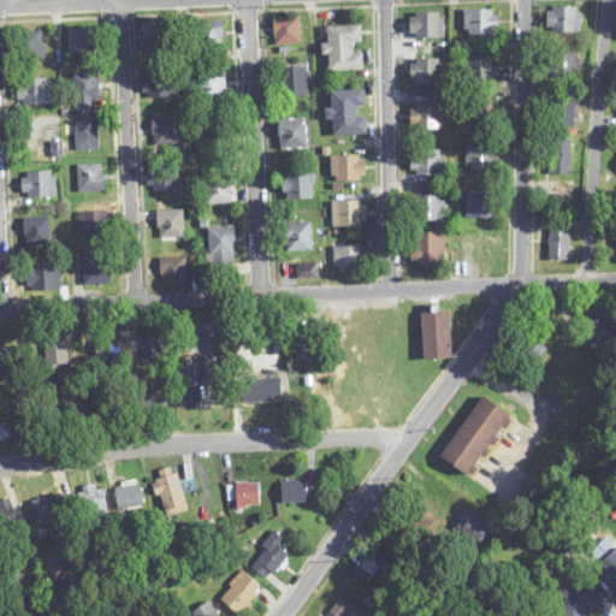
[(582,35),(582,10),(548,10),(548,35),(582,35)]
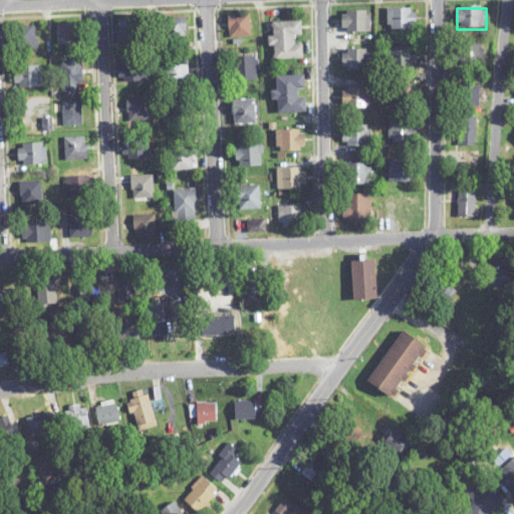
[(417,30),(417,10),(387,10),(387,30),(417,30)]
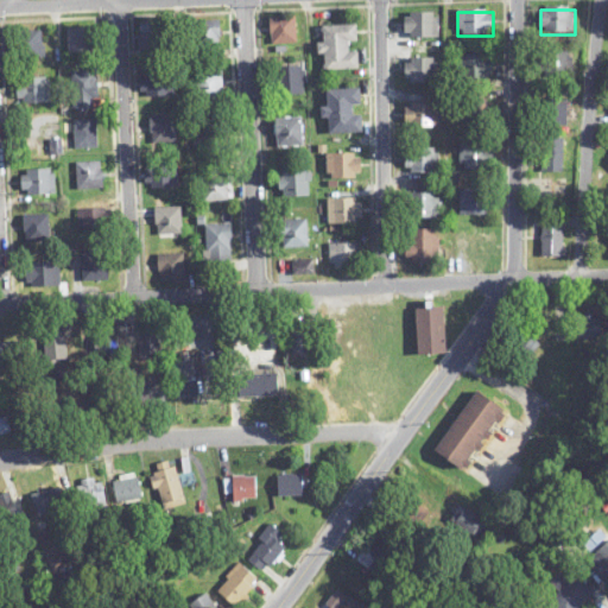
[(437,14),(407,14),(407,38),(437,38),(437,14)]
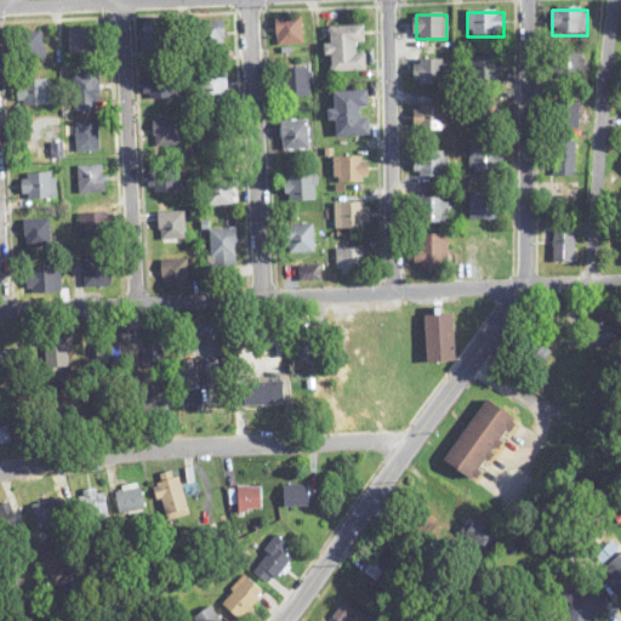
[(277,46),(302,46),(302,18),(277,18),(277,46)]
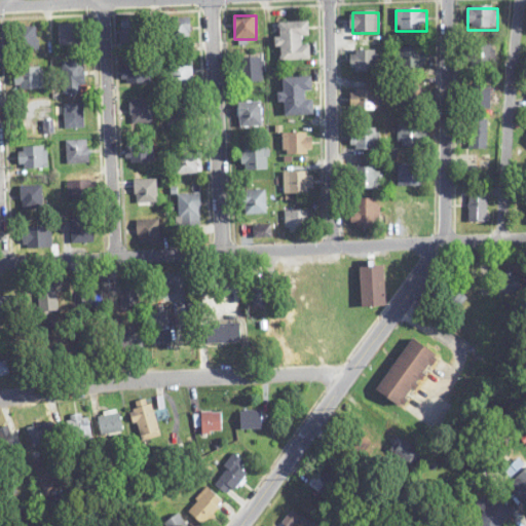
[(167,43),(190,43),(190,20),(167,20),(167,43)]
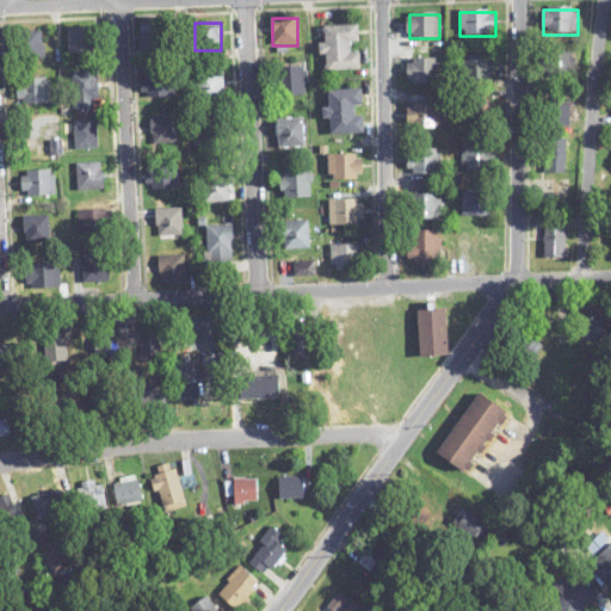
[(168,53),(168,25),(139,25),(139,57),(154,57),(154,53),(168,53)]
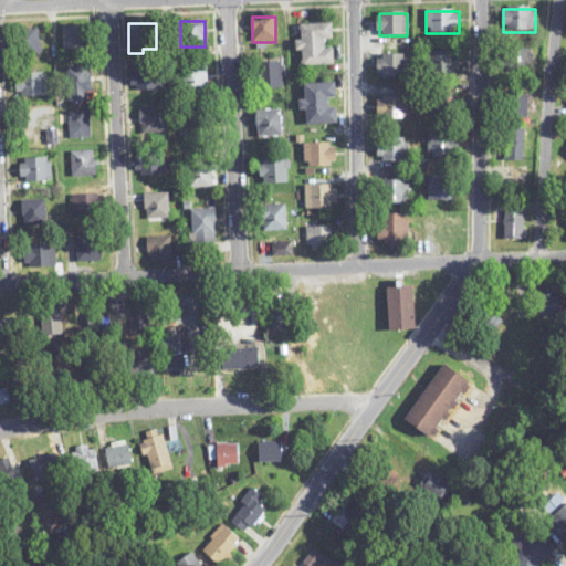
[(302,66),(334,65),(334,49),(325,50),(325,41),(333,40),(332,24),(301,25),(302,66)]
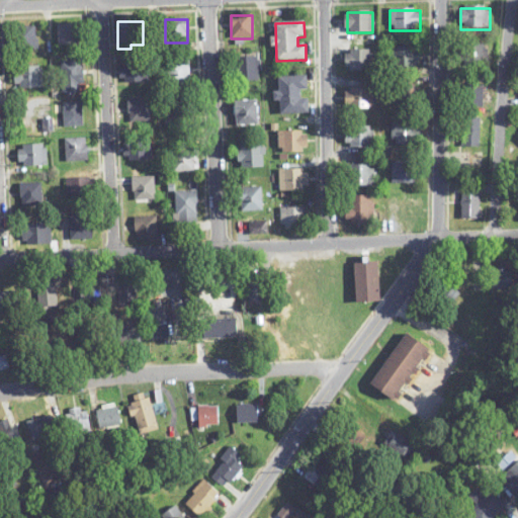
[(57,46),(84,46),(84,25),(57,25),(57,46)]
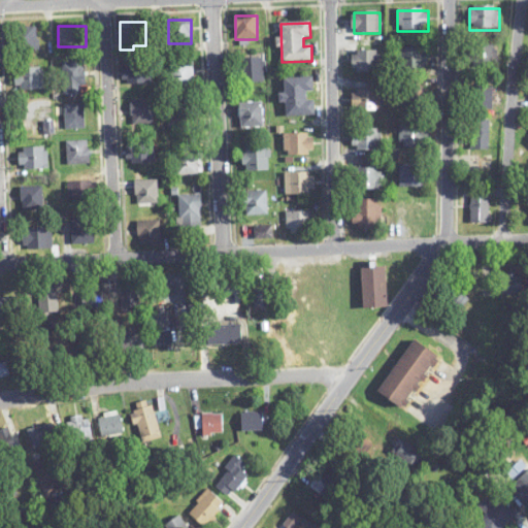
[(37,52),(37,28),(15,28),(15,52),(37,52)]
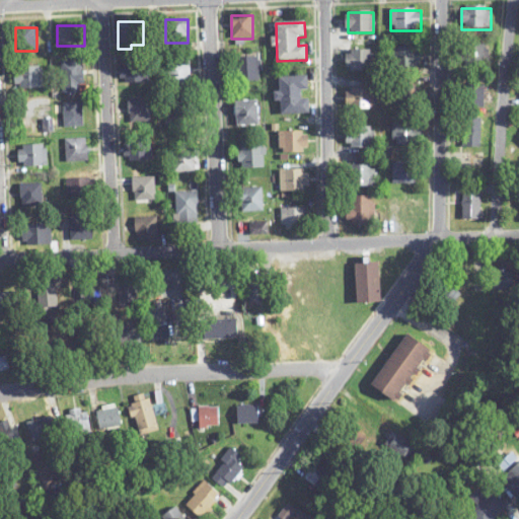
[(459,46),(459,67),(488,67),(488,46),(459,46)]
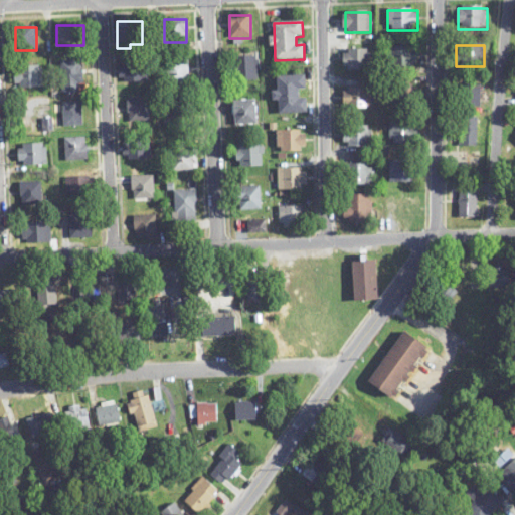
[(417,48),(388,48),(388,68),(417,68),(417,48)]
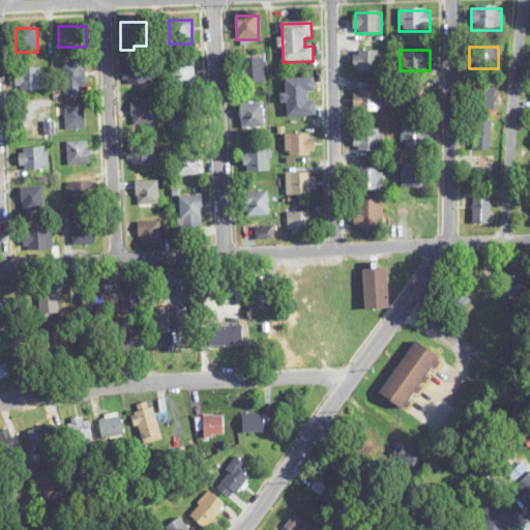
[(381,74),(381,52),(354,52),(354,74),(381,74)]
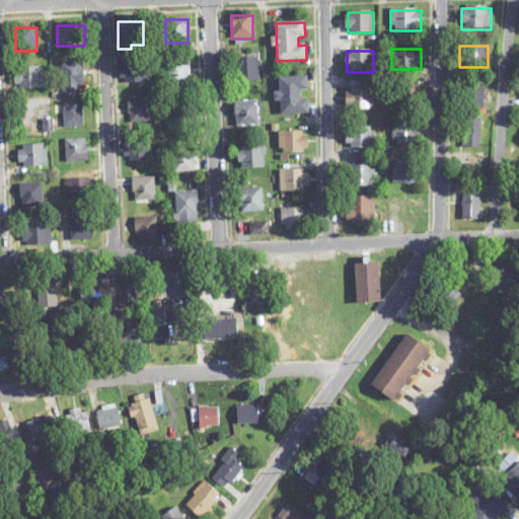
[(260,58),(234,58),(234,82),(260,82),(260,58)]
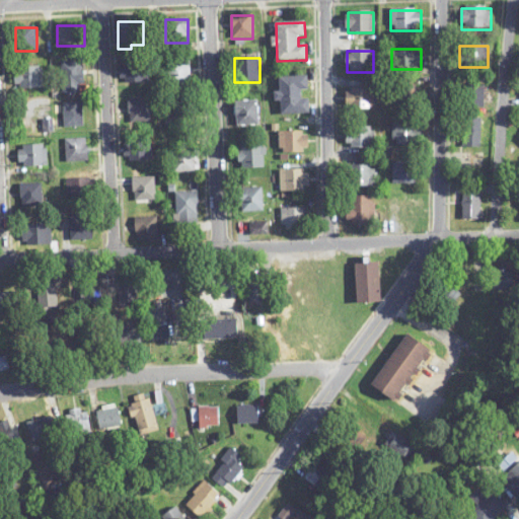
[(83,94),(83,62),(60,62),(60,94),(83,94)]
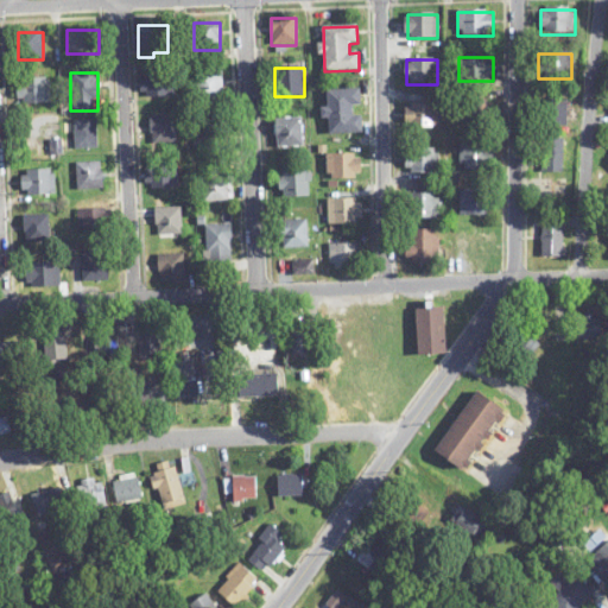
[(196,101),(223,101),(223,73),(196,73),(196,101)]
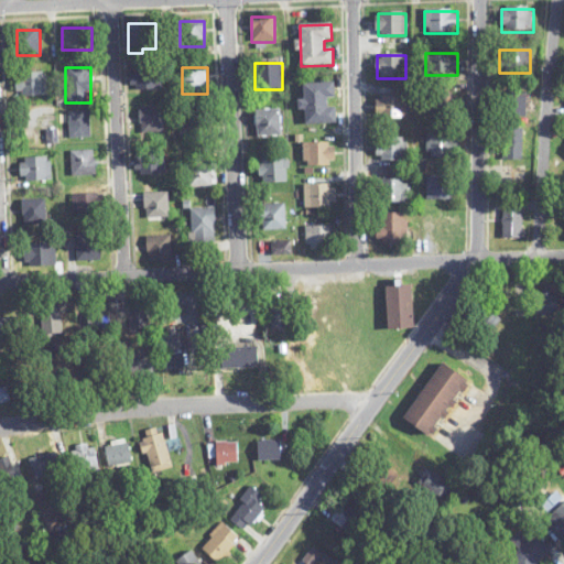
[(156,91),(156,68),(130,68),(131,91),(156,91)]
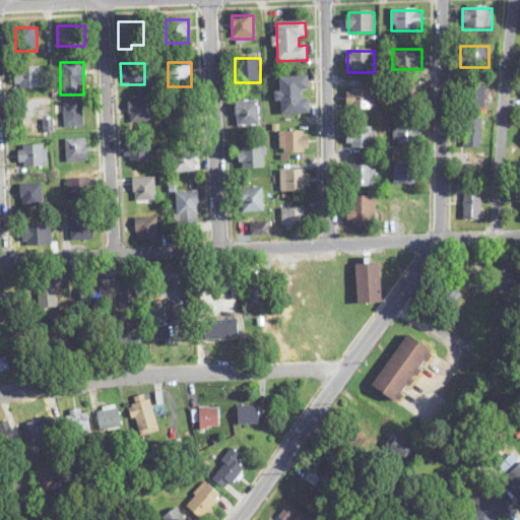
[(43,90),(43,68),(15,68),(15,90),(43,90)]
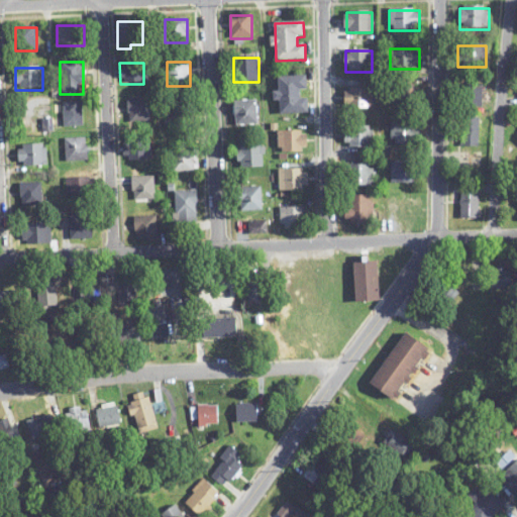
[(308,114),(308,95),(307,96),(306,77),(278,78),(279,115),(308,114)]
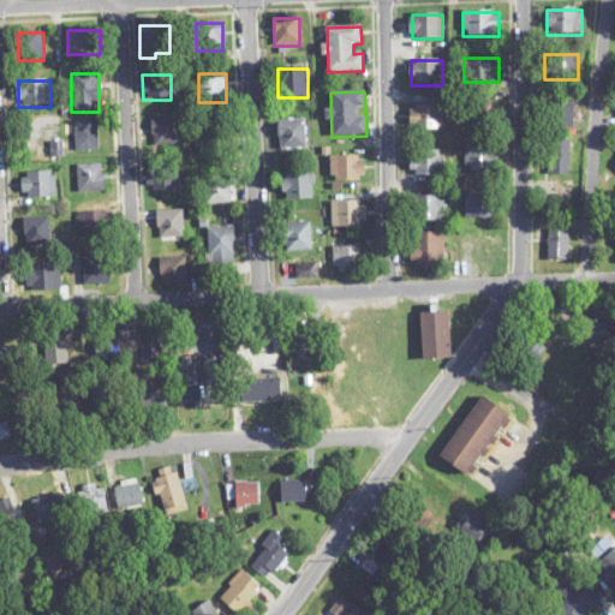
[(574,100),(549,100),(549,130),(574,130),(574,100)]
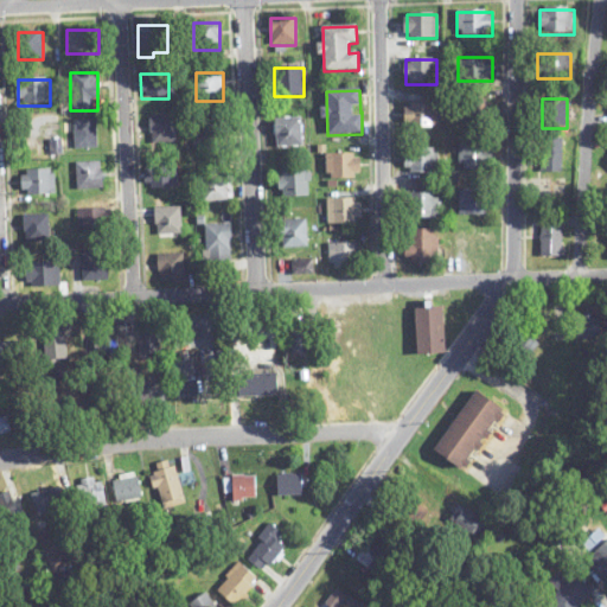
[(458,125),(489,125),(489,101),(458,101),(458,125)]
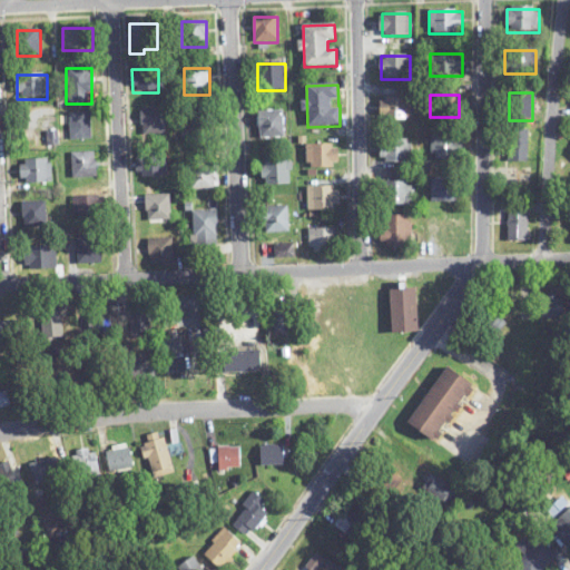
[(411,124),(411,99),(380,99),(380,124),(411,124)]
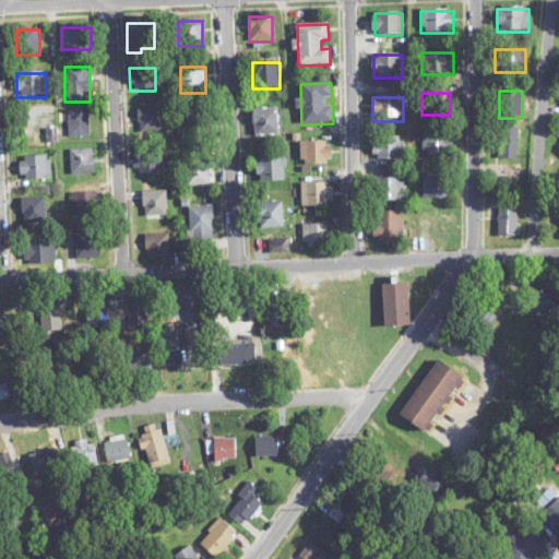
[(165,132),(165,108),(139,108),(139,132),(165,132)]
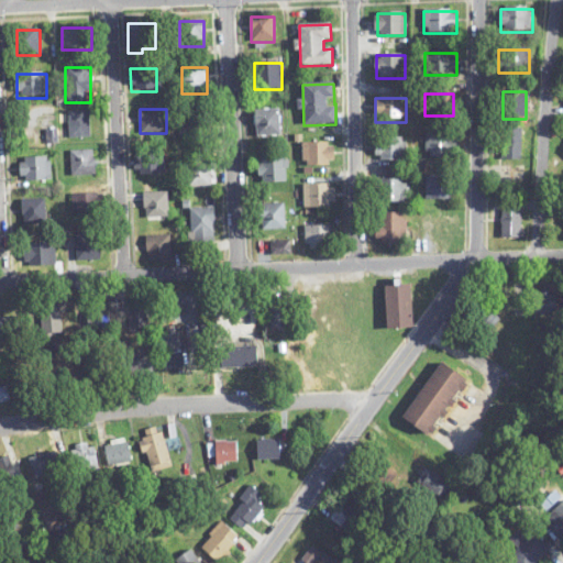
[(254,136),(279,136),(279,110),(254,110),(254,136)]
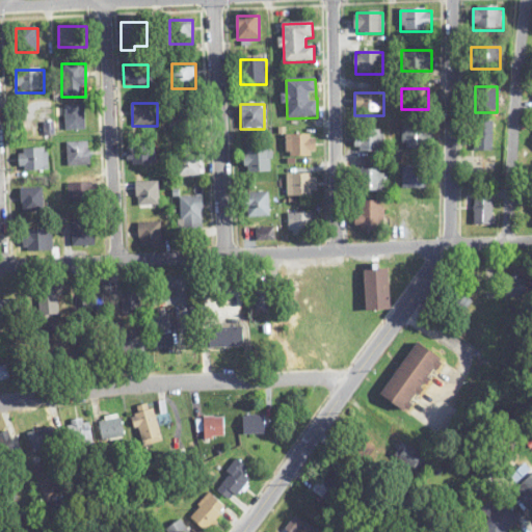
[(85,107),(64,107),(64,130),(85,130),(85,107)]
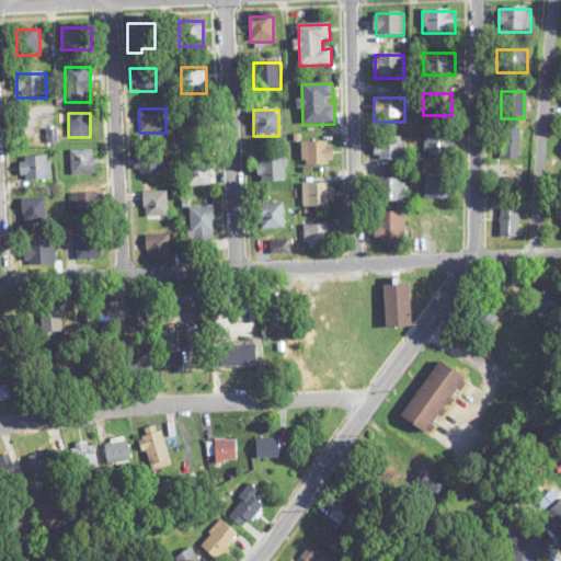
[(180,140),(208,140),(208,114),(180,114),(180,140)]
